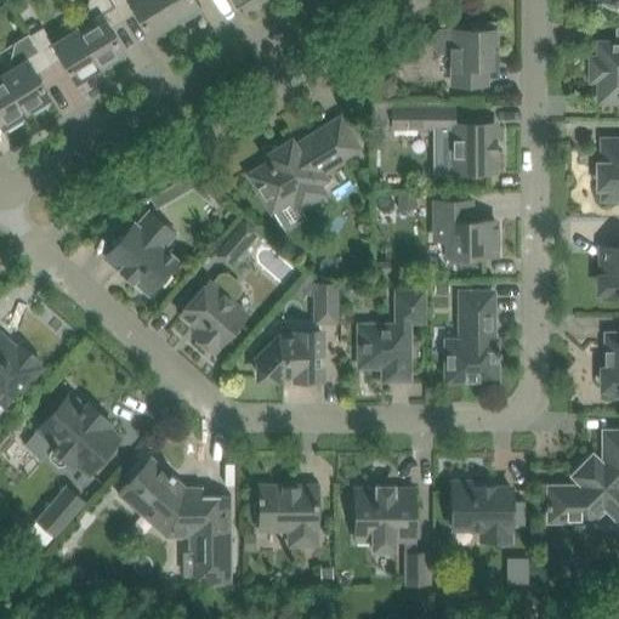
[(104,26),(118,17),(107,0),(87,0),(85,17),(92,21),(75,32),(97,68),(103,64),(106,68),(121,58),(119,55),(121,54),(104,26)]
